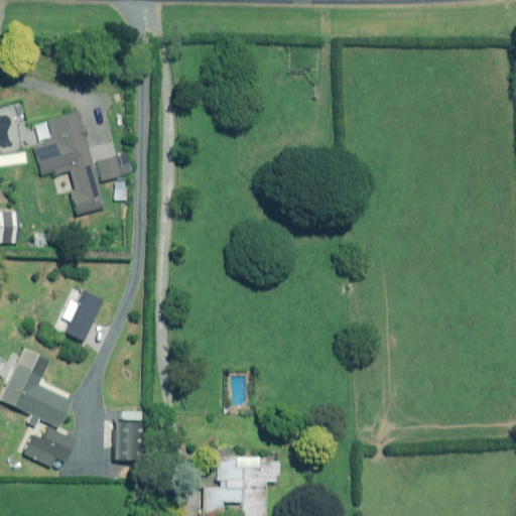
[(33,146),(41,175),(54,171),(55,173),(69,169),(75,189),(70,190),(77,214),(105,206),(79,112),(34,124),(40,144),(33,146)]
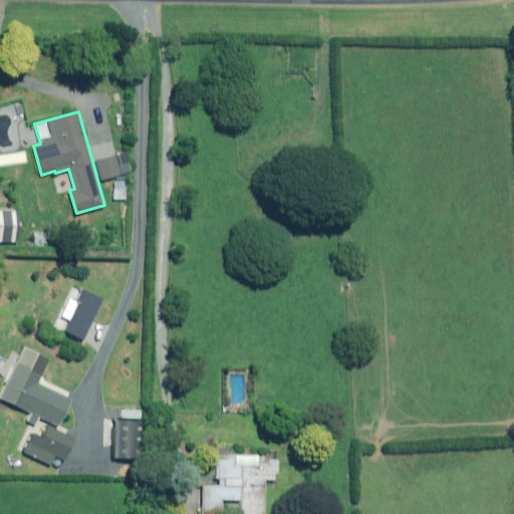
[(115,156),(96,162),(103,183),(122,176),(115,156)]
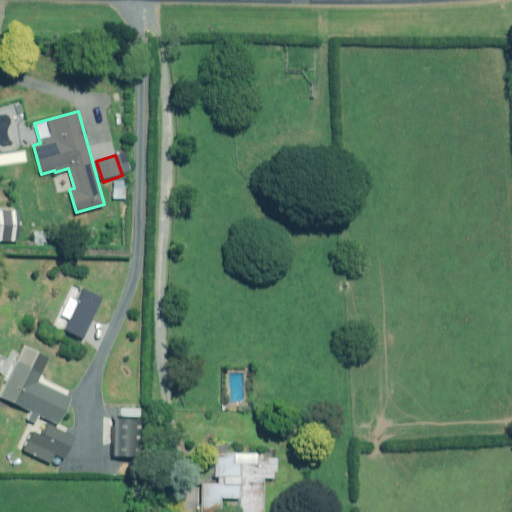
[(0,394),(0,397),(29,411),(25,420),(36,425),(40,417),(57,425),(69,398),(36,382),(41,371),(17,360),(0,394)]
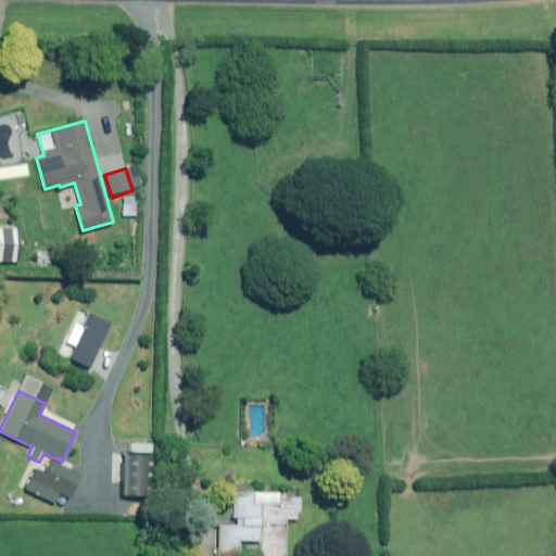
[(144,456),(124,455),(122,494),(142,495),(144,456)]
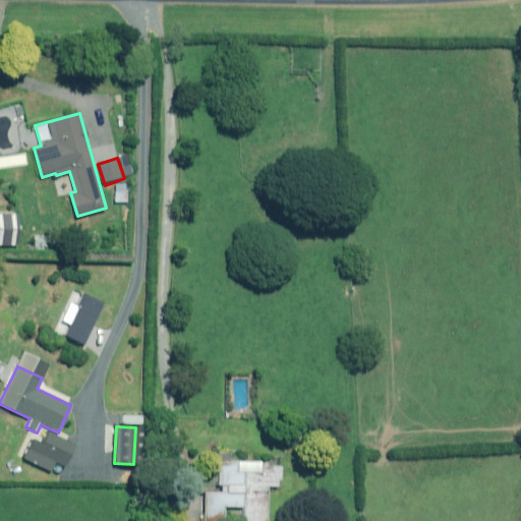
[(75,446),(48,431),(42,445),(33,441),(23,458),(50,471),(55,461),(65,466),(75,446)]
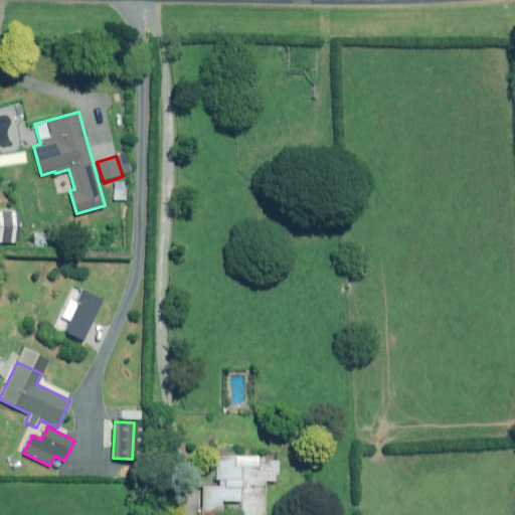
[(240,514),(266,514),(267,481),(278,482),(278,466),(262,466),(262,457),(252,457),(214,456),(214,479),(224,480),(224,487),(203,486),(201,514),(220,514),(221,501),(241,501),(240,514)]
